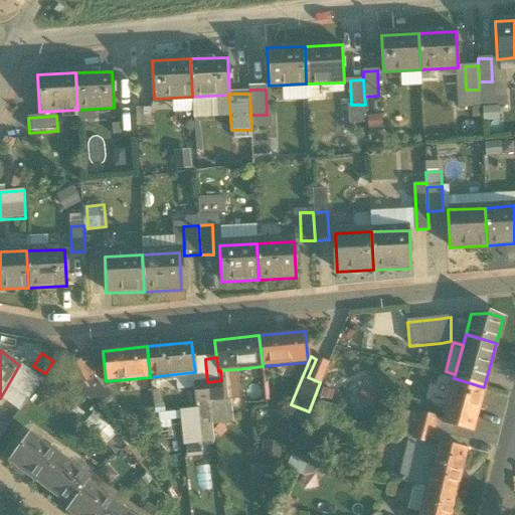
[(193,372),(194,383),(207,382),(205,359),(193,359),(195,372),(193,372)]
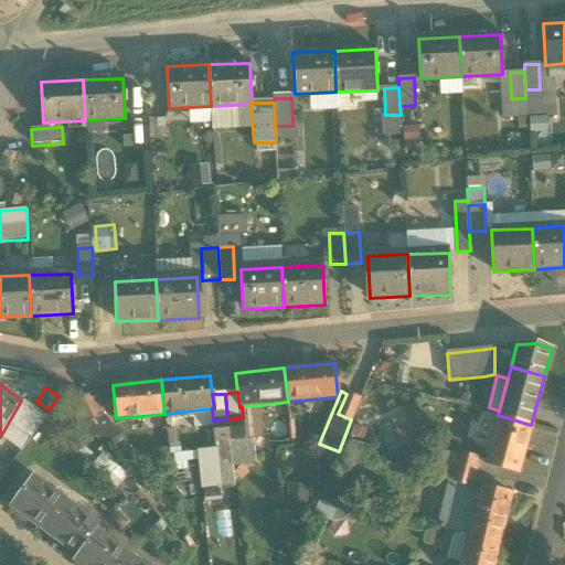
[(338,414),(351,419),(360,398),(347,394),(338,414)]
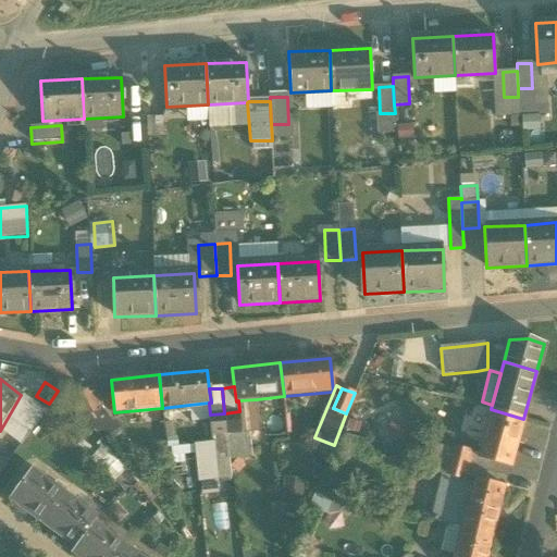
[(73,400),(86,418),(97,409),(84,392),(73,400)]
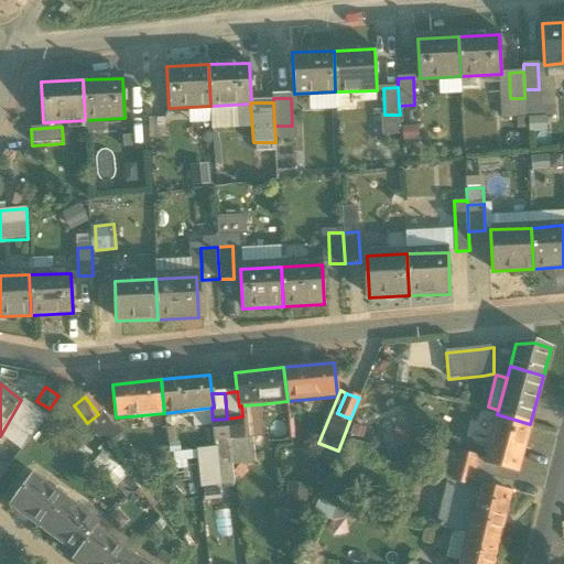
[(2,437),(21,451),(45,418),(21,400),(0,436),(2,437)]
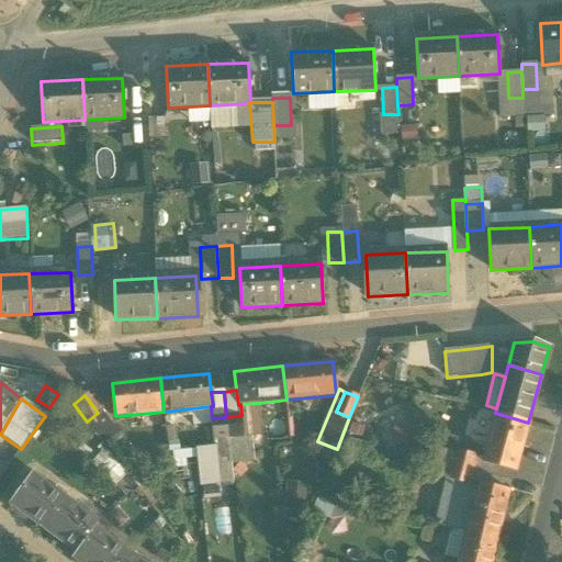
[(244,437),(253,437),(261,436),(259,403),(240,404),(242,415),(244,437)]
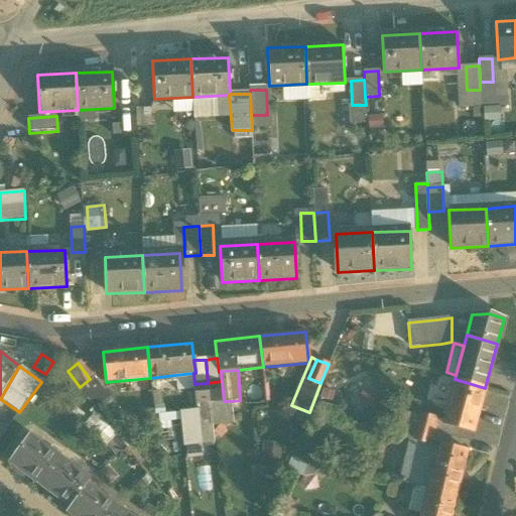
[(195,384),(194,373),(175,375),(177,392),(195,390),(195,384)]
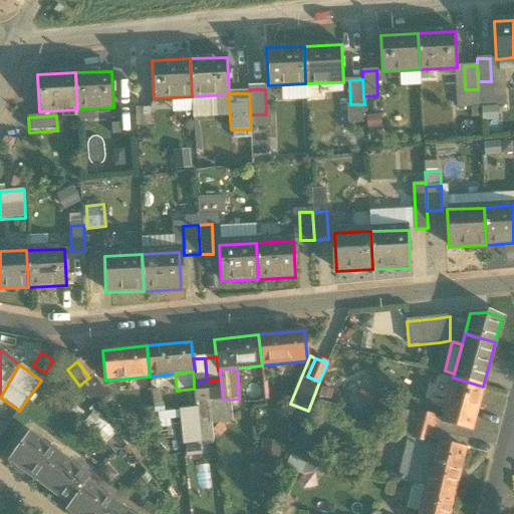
[(471,430),(483,387),(453,377),(441,422),(471,430)]
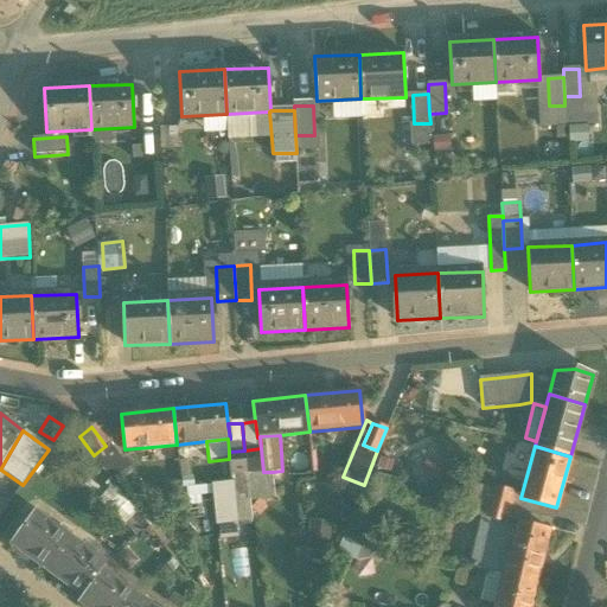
[(263,472),(261,448),(244,451),(247,474),(263,472)]
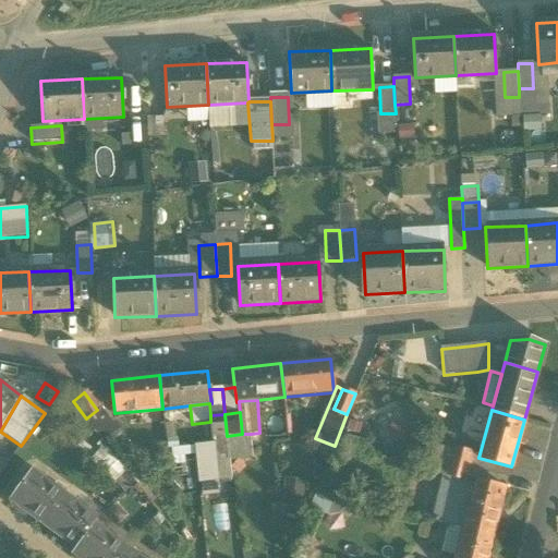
[(227,436),(225,414),(210,415),(210,422),(213,437),(226,436),(227,436)]
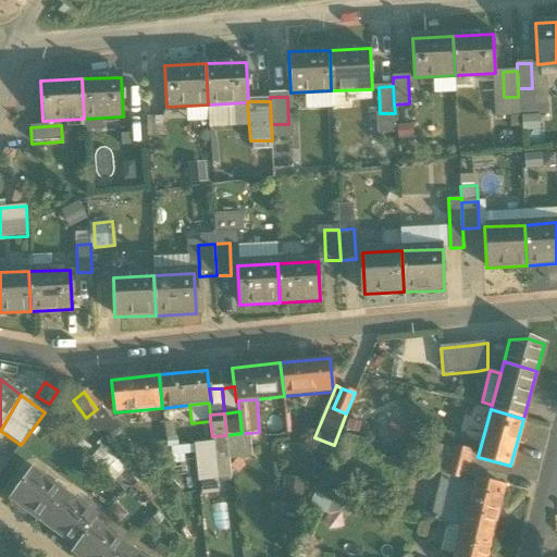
[(394,420),(390,436),(408,442),(413,424),(394,420)]
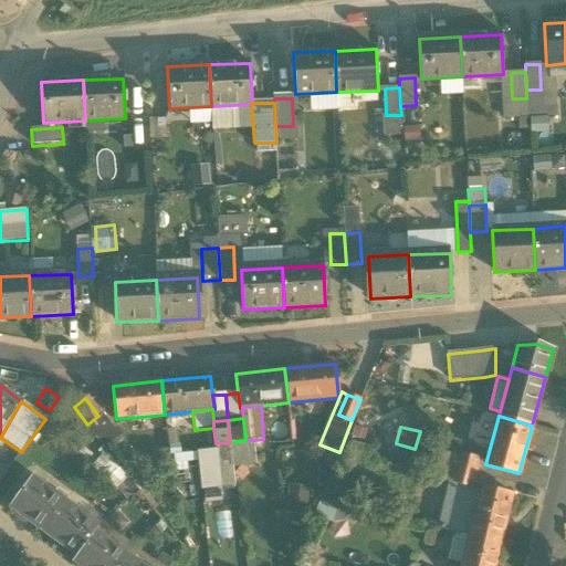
[(254,440),(245,440),(230,442),(229,442),(231,461),(232,461),(232,468),(257,465),(254,440)]
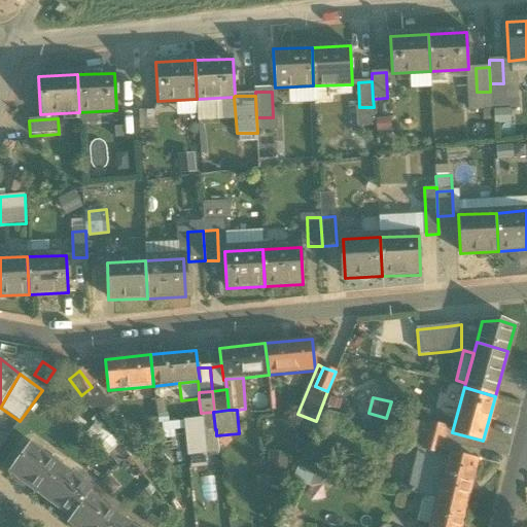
[(202,419),(206,454),(218,452),(216,435),(216,429),(215,429),(213,412),(201,413),(202,419)]
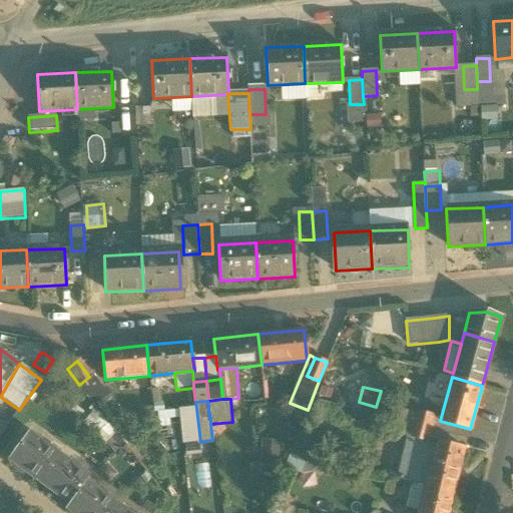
[(178,410),(182,444),(184,444),(196,442),(192,408),(178,410)]
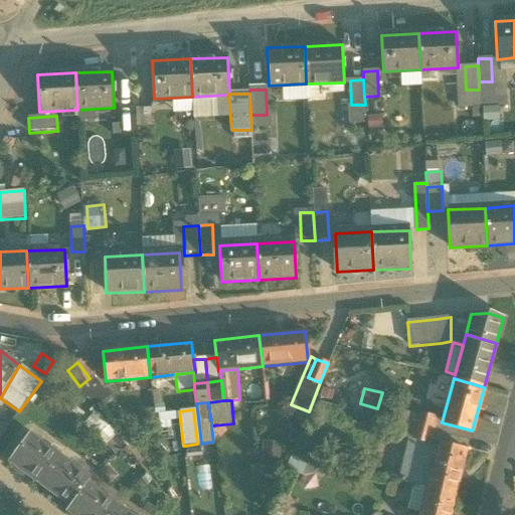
[(417,413),(414,426),(410,439),(430,444),(431,442),(433,432),(437,418),(417,413)]
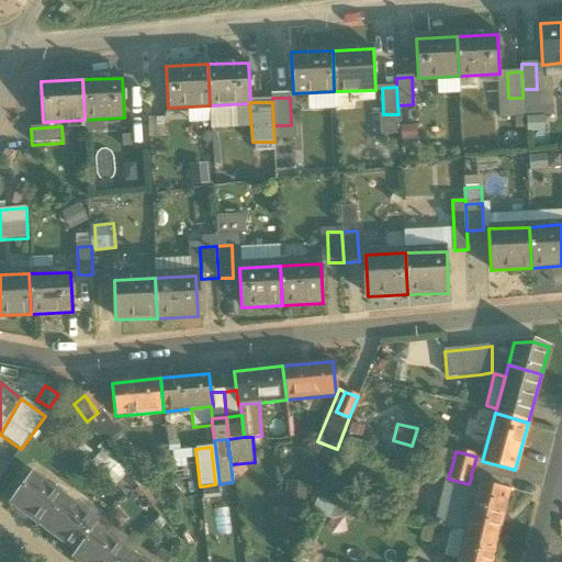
[(60,542),(76,553),(92,528),(97,523),(31,474),(11,502),(9,504),(19,512),(18,513),(26,519),(27,518),(52,536),(51,537),(59,543),(60,542)]
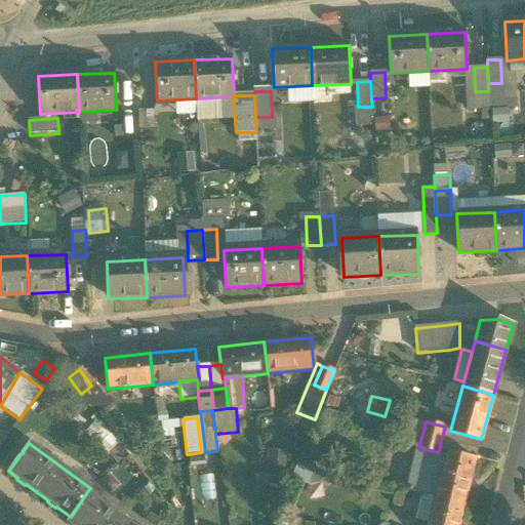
[(415,461),(441,468),(444,452),(439,450),(438,452),(418,447),(415,461)]
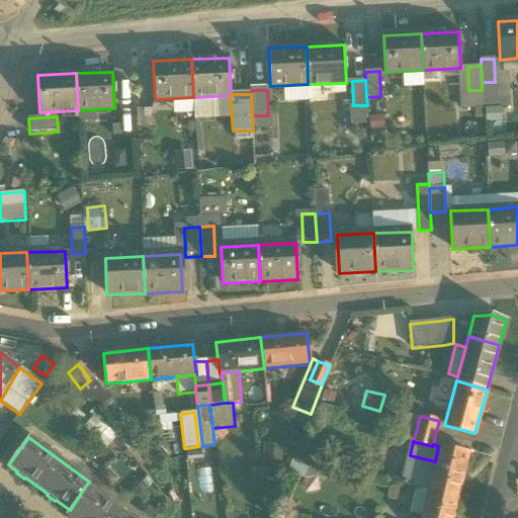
[(283,446),(264,444),(262,469),(281,471),(283,446)]
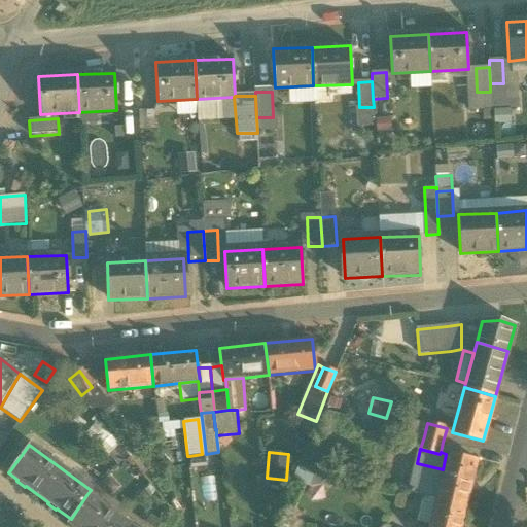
[(202,454),(189,456),(190,469),(207,467),(206,454),(202,454)]
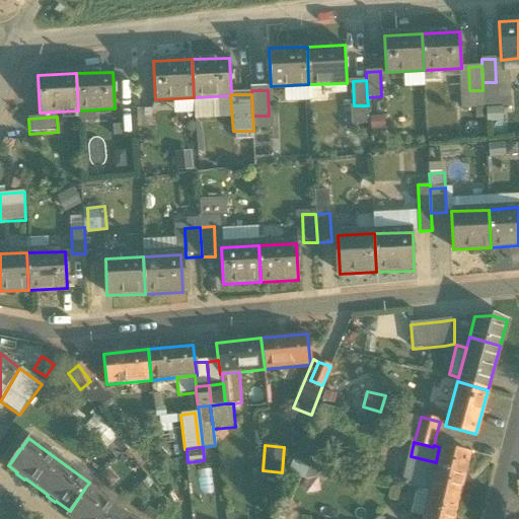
[(436,462),(429,492),(459,499),(469,454),(439,447),(436,462)]
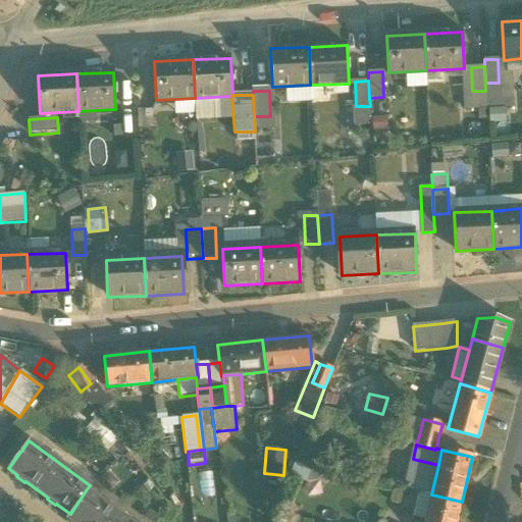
[(418,491),(431,494),(438,465),(413,459),(406,488),(418,491)]
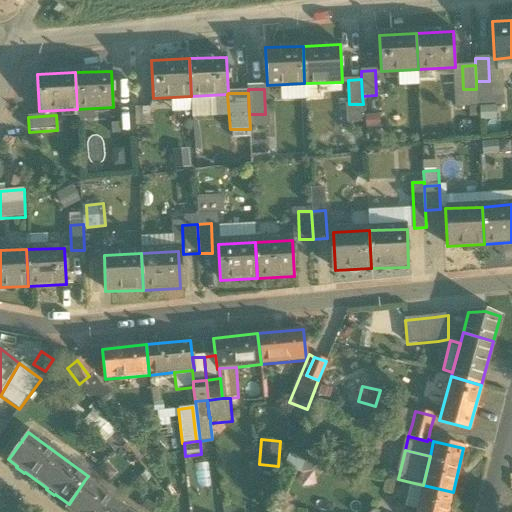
[(126,511),(84,481),(69,504),(66,509),(70,511),(126,511)]
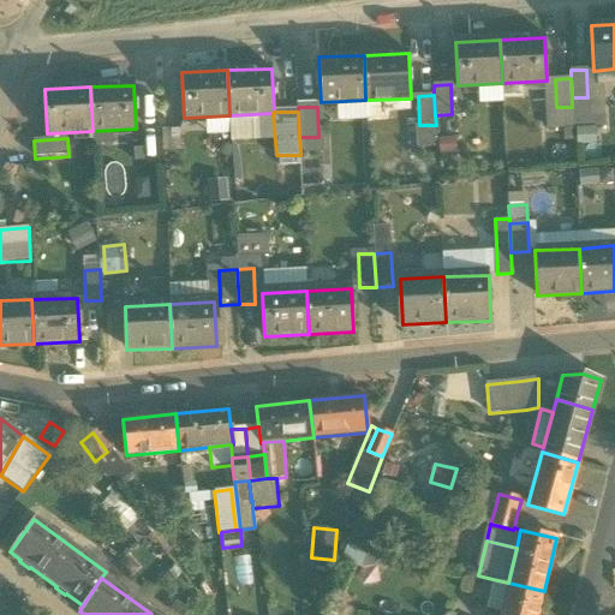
[(508,583),(493,579),(485,609),(501,613),(508,583)]
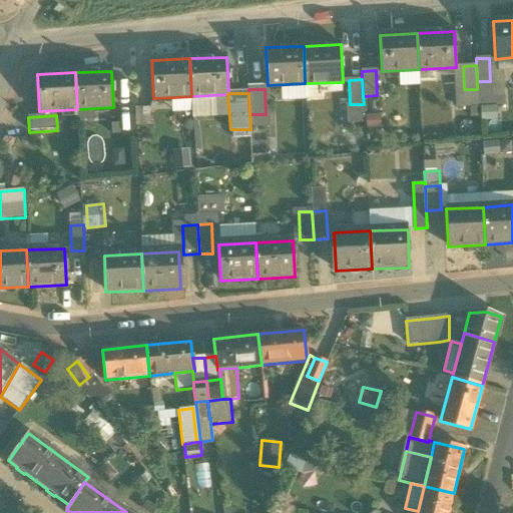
[(448,512),(454,493),(424,486),(418,511),(417,512),(448,512)]
